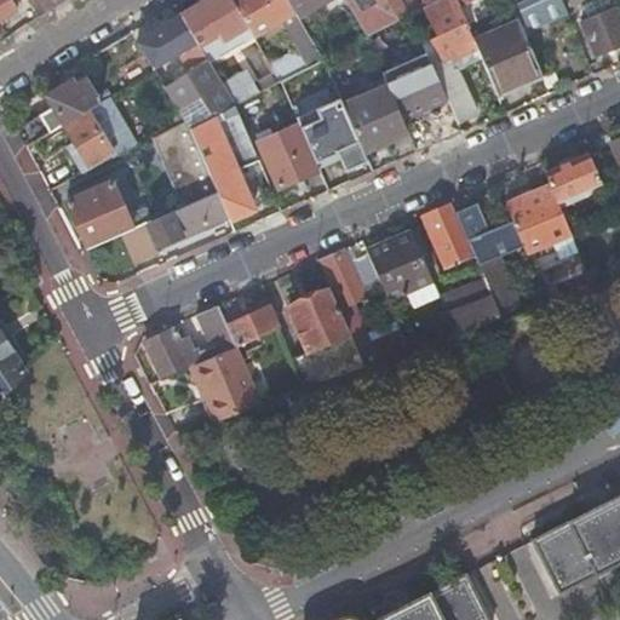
[(57,5),(65,0),(0,0),(0,36),(4,34),(0,27),(0,21),(17,10),(15,7),(21,4),(18,0),(29,0),(40,17),(57,5)]
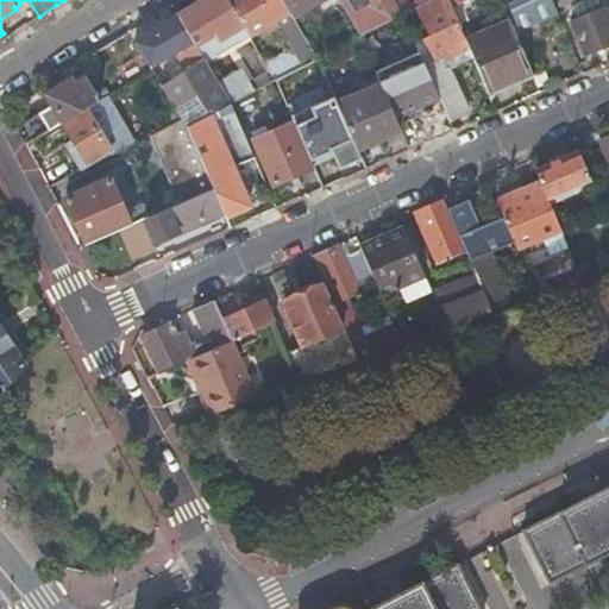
[(205,0),(190,8),(176,18),(194,46),(215,33),(221,42),(244,27),(227,0),(226,0),(205,0)]
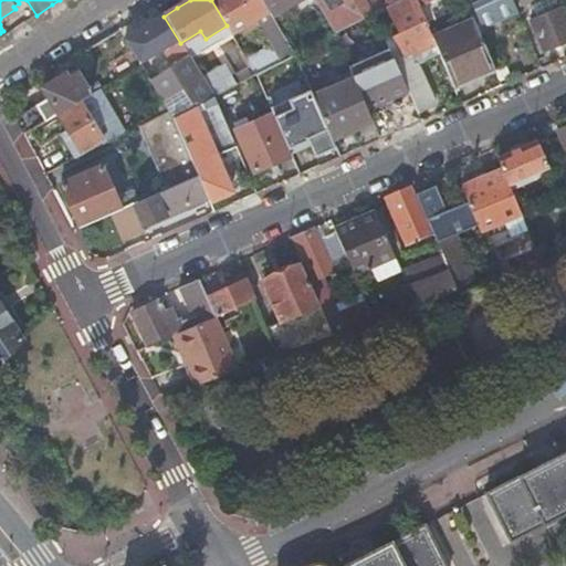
[(211,0),(227,25),(232,34),(270,12),(262,0),(211,0)]
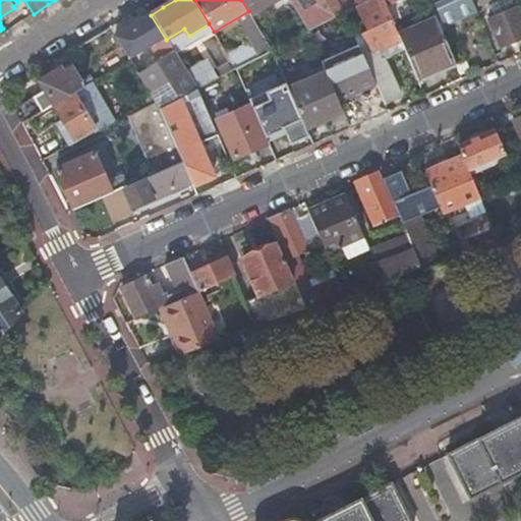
[(241,0),(248,11),(250,14),(273,0),(241,0)]
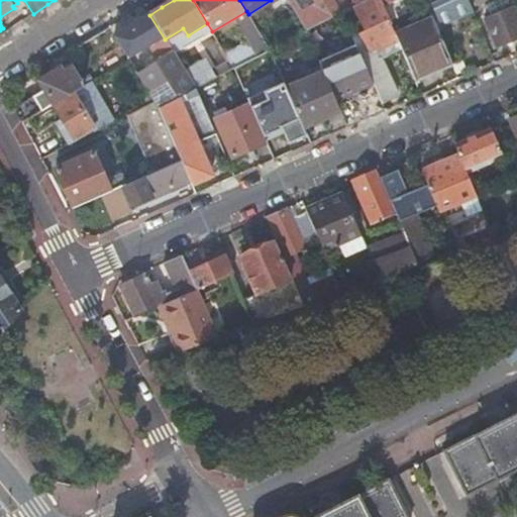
[(291,5),(308,30),(342,12),(336,2),(334,0),(314,0),(317,3),(303,12),(297,2),(291,5)]
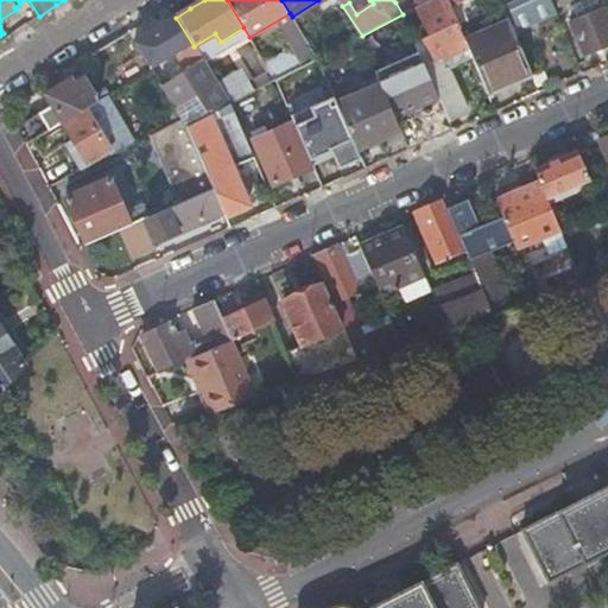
[(413,10),(407,0),(399,0),(396,2),(403,14),(410,11),(413,10)]
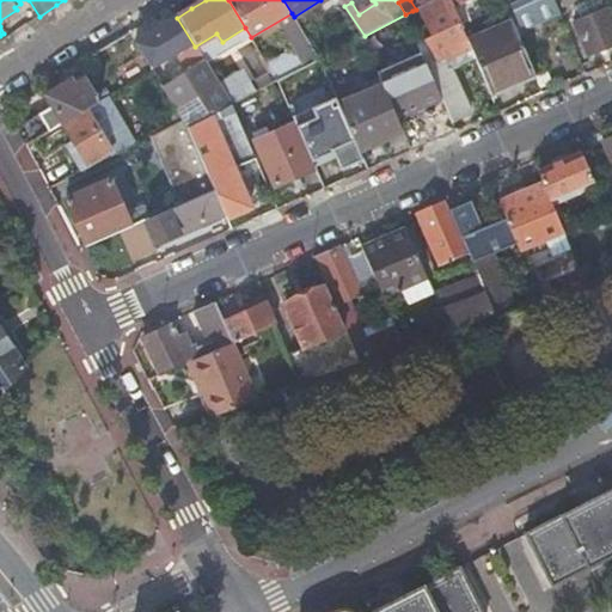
[(454,4),(452,0),(433,0),(421,7),(426,18),(430,20),(433,25),(432,29),(435,36),(426,40),(435,62),(471,47),(470,41),(454,4)]
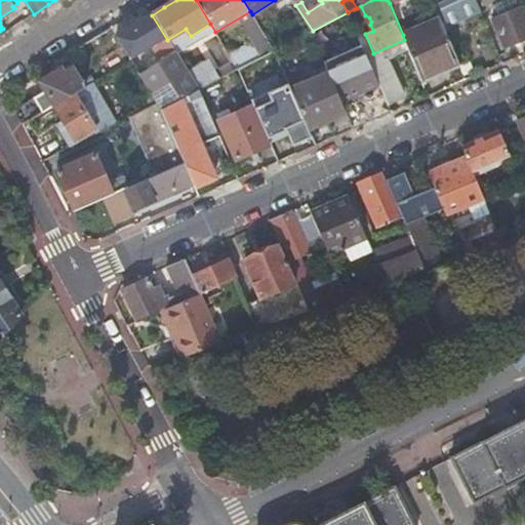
[(477,0),(441,0),(439,1),(449,26),(466,18),(482,12),(477,0)]
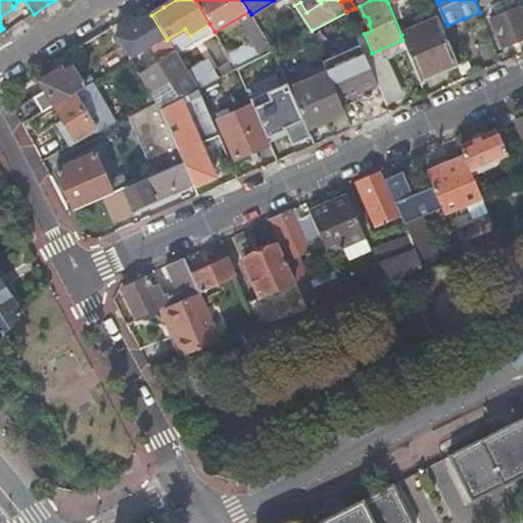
[(522,39),(522,14),(519,6),(490,18),(503,48),(518,42),(522,39)]
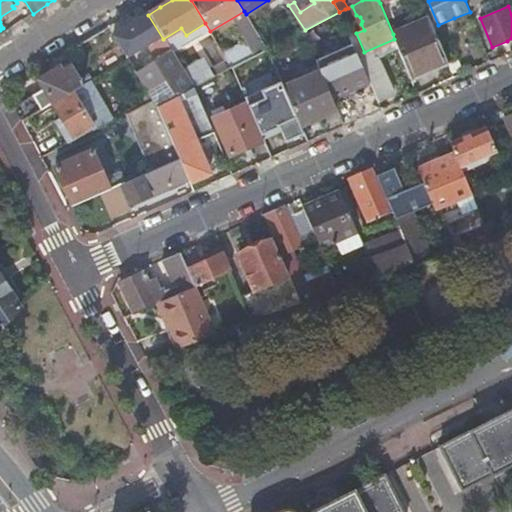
[(349,21),(345,9),(339,12),(344,24),(349,21)]
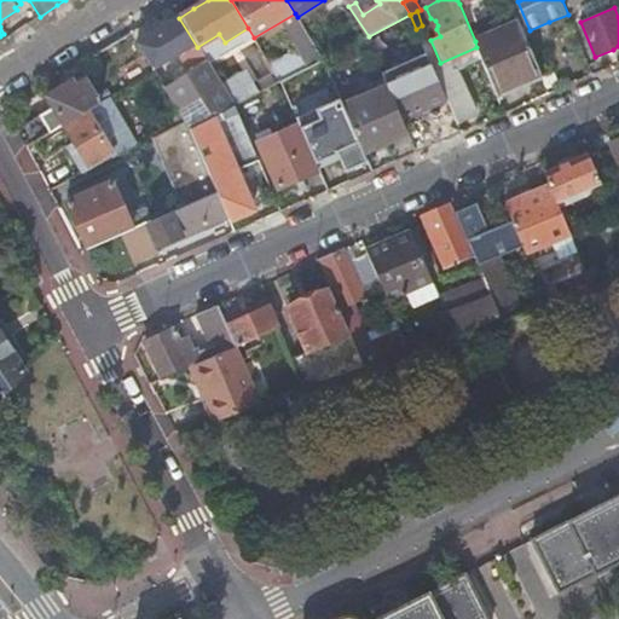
[(194,70),(165,88),(177,109),(185,121),(189,128),(236,105),(208,62),(207,62),(197,47),(179,18),(157,30),(137,44),(152,69),(183,51),(194,70)]
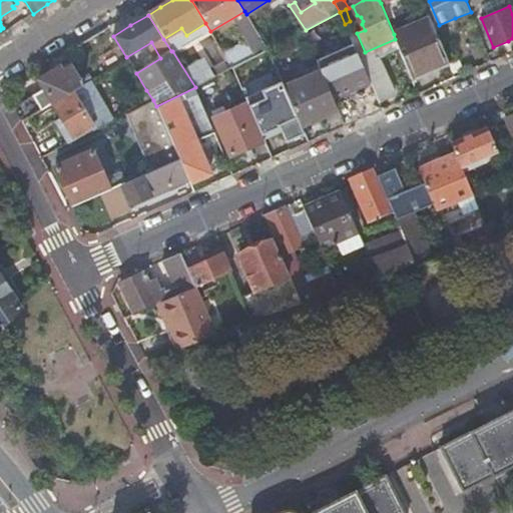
[(429,68),(448,60),(431,18),(394,34),(395,39),(399,49),(410,76),(429,68)]
